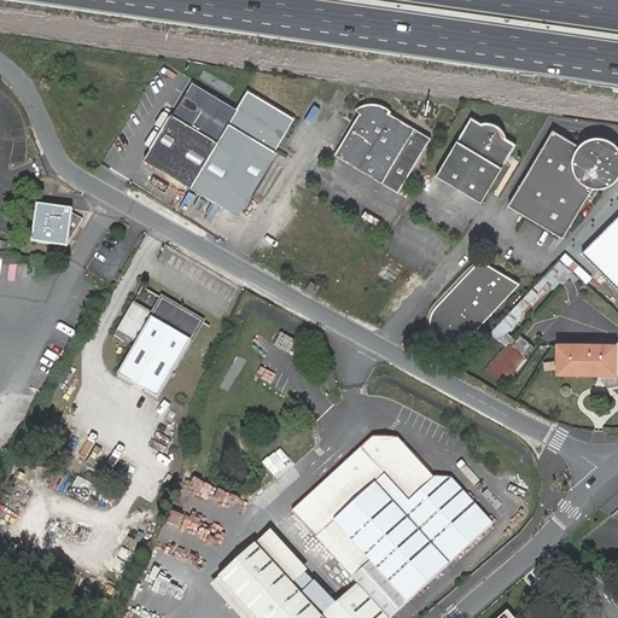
[(185,185),(228,110),(184,83),(165,115),(162,112),(136,157),(185,185)]
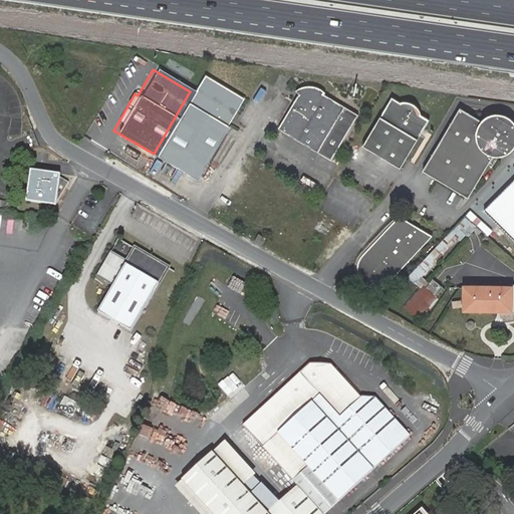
[(194,178),(225,125),(221,124),(236,98),(199,76),(190,91),(154,154),(194,178)]
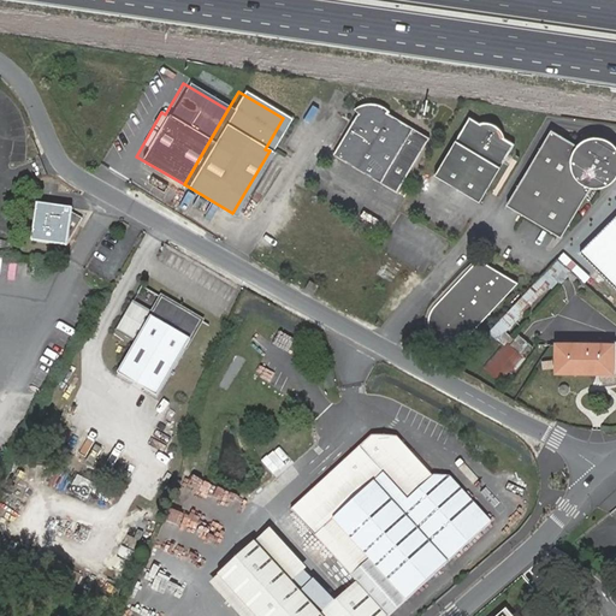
[(360,113),(337,153),(385,179),(415,126),(390,112),(391,112),(381,105),(378,104),(373,102),(366,102),(362,104),(356,105),(360,113)]
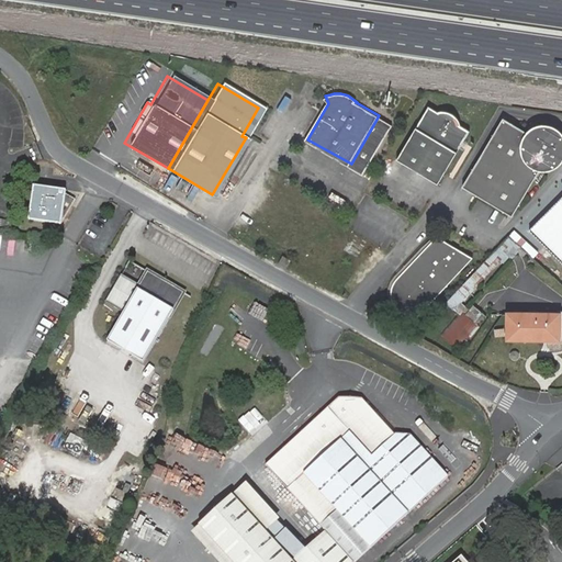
[(428,107),(397,160),(439,183),(470,131),(460,124),(459,121),(453,114),(450,113),(441,111),(439,112),(428,107)]
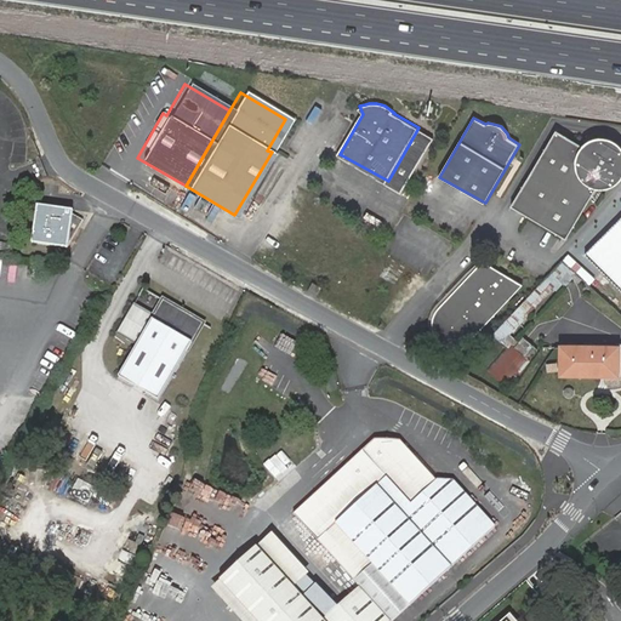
[(608,188),(614,186),(620,178),(620,146),(615,141),(613,140),(603,137),(592,138),(586,142),(584,144),(582,146),(556,131),(512,206),(568,238),(597,187),(598,188),(608,188)]
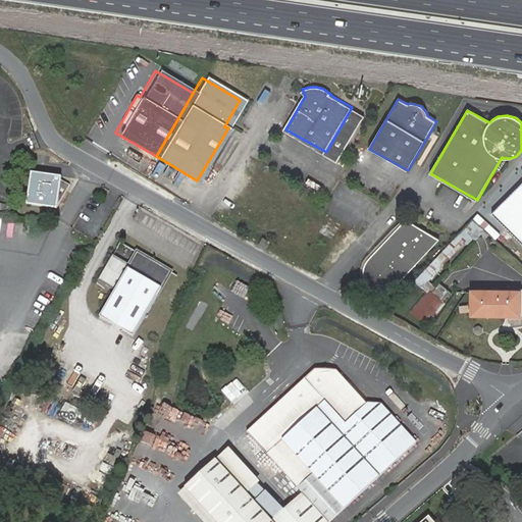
[(62,176),(33,172),(29,204),(58,208),(70,186),(61,179),(62,176)]
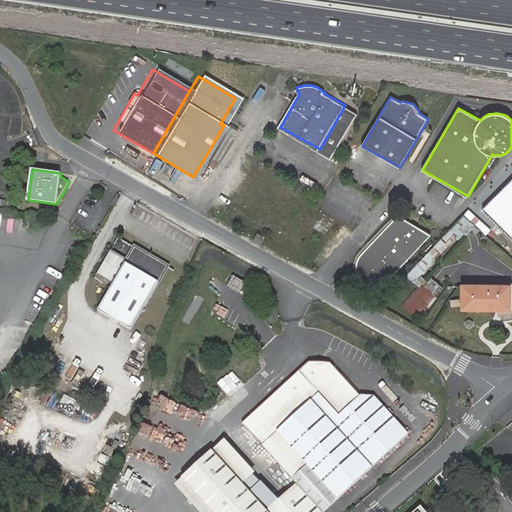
[(511,179),(481,210),(511,241),(511,179)]
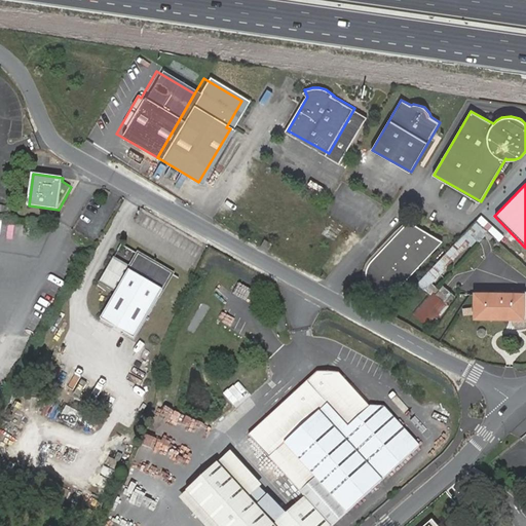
[(383,298),(437,239),(402,220),(366,260),(364,262),(363,264),(362,266),(361,269),(361,271),(361,273),(361,276),(361,278),(362,280),(363,283),(364,285),(365,287),(366,288),(368,290),(369,291),(371,292),(383,298)]
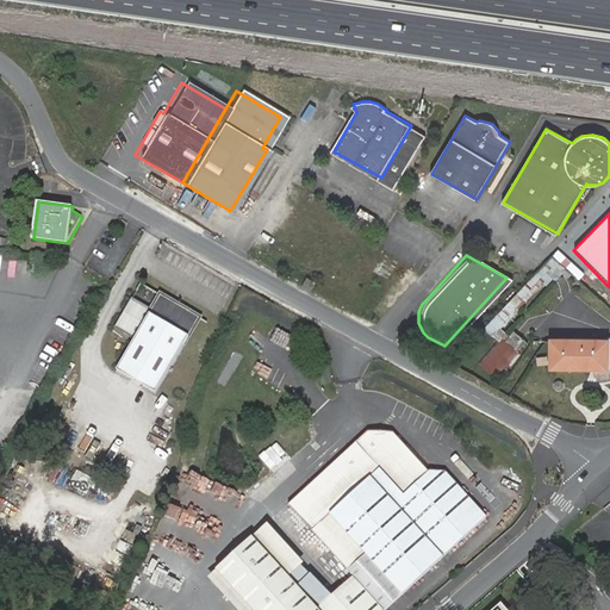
[(306,275),(300,285),(310,291),(316,282),(306,275)]
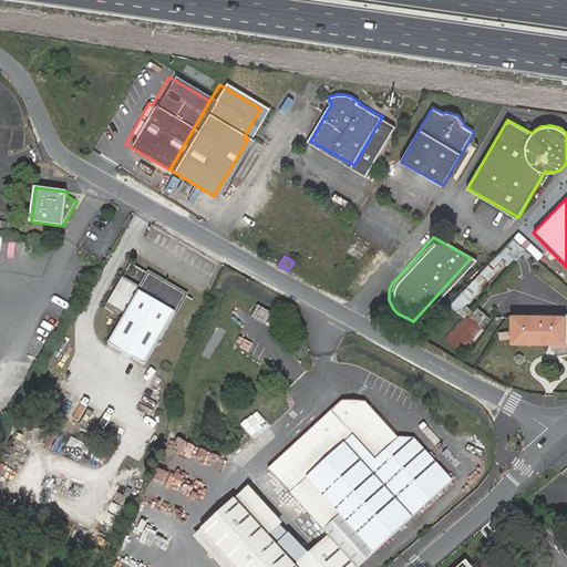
[(492,265),(471,282),(477,290),(498,272),(492,265)]
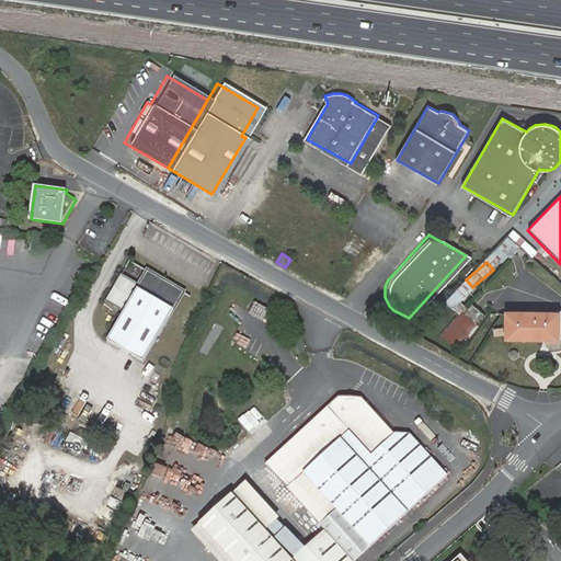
[(137,292),(145,277),(127,266),(119,281),(137,292)]
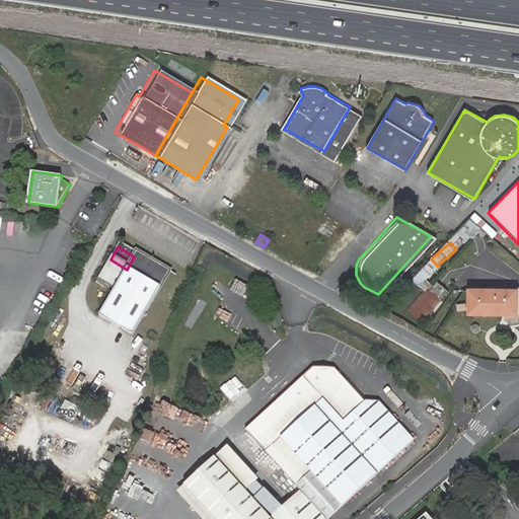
[(132,337),(168,275),(134,256),(127,270),(112,295),(98,318),(132,337)]
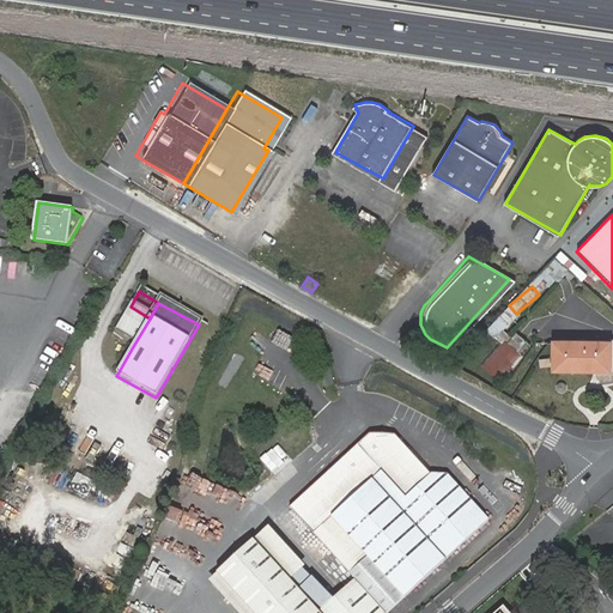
[(132,349),(150,319),(131,307),(113,337),(132,349)]
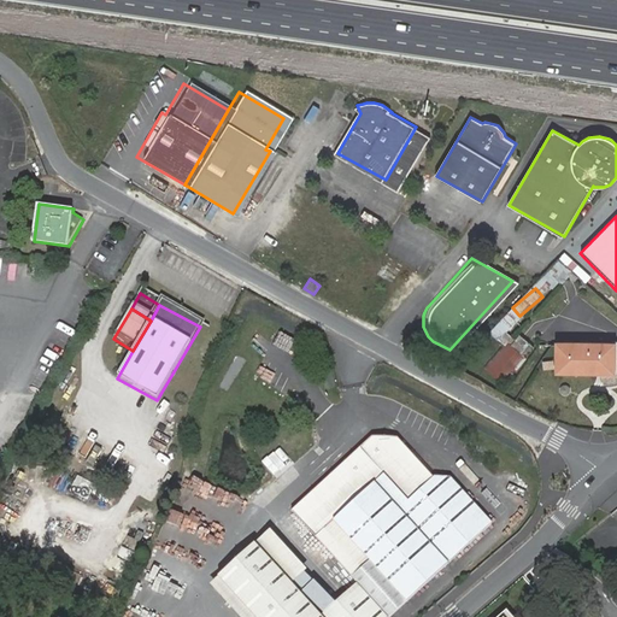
[(522,335),(517,340),(528,351),(533,346),(522,335)]
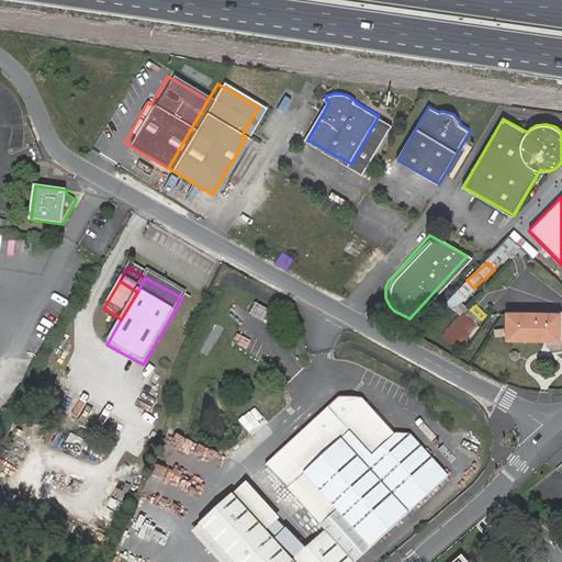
[(561,313),(508,312),(508,340),(561,340),(561,313)]
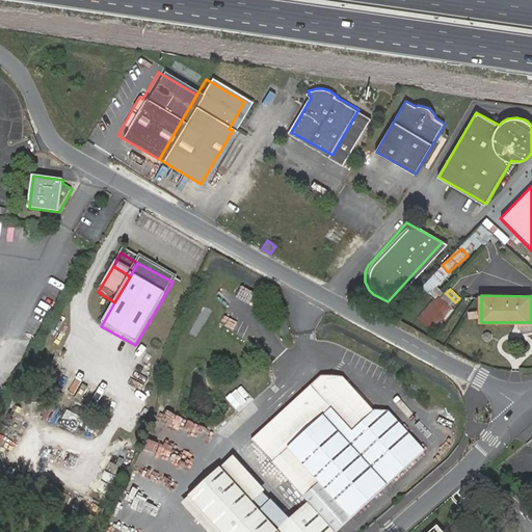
[(441,314),(426,307),(419,321),(434,327),(441,314)]
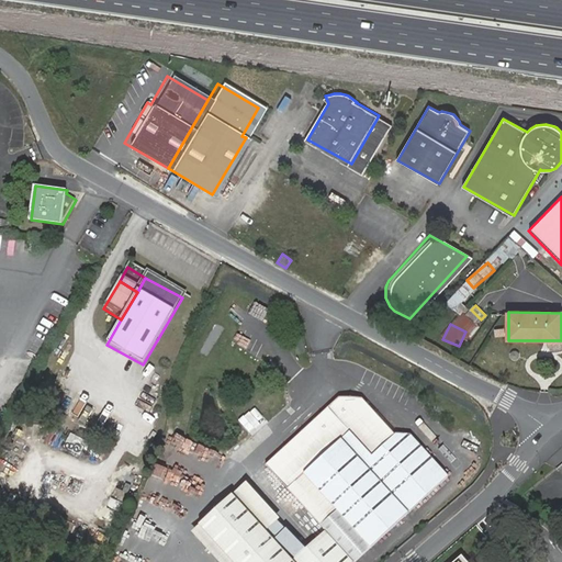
[(208,523),(244,561),(357,561),(450,476),(450,475),(412,434),(395,433),(362,398),(339,397),(266,467),(327,531),(304,552),(294,561),(234,497),(208,523)]
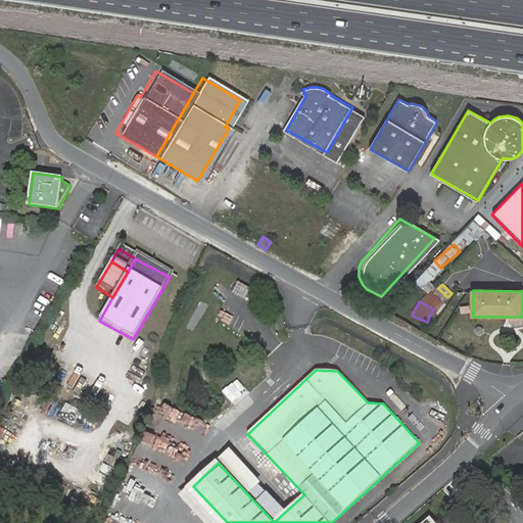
[(274,522),(283,514),(252,482),(250,483),(224,457),(218,463),(274,522)]
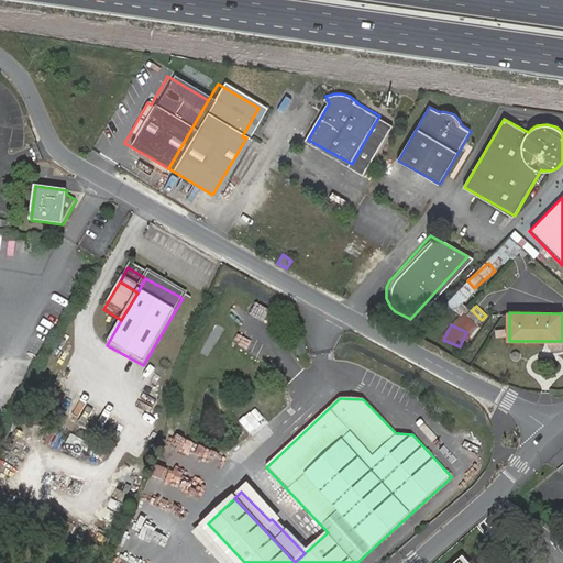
[(230,562),(244,562),(208,523),(200,531),(230,562)]
